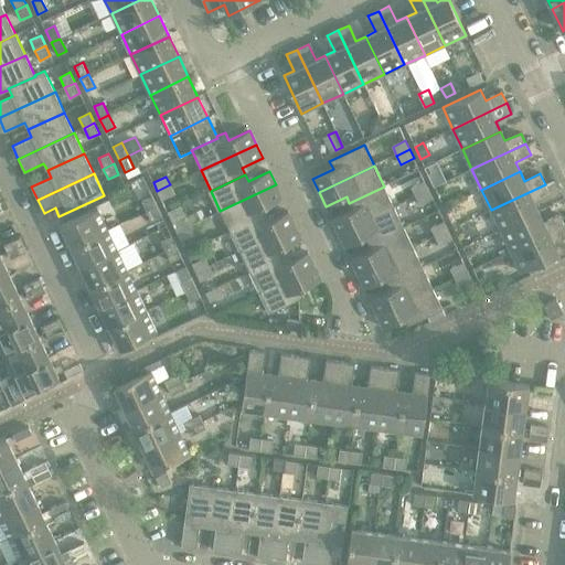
[(412,188),(416,196),(428,190),(425,181),(412,188)]
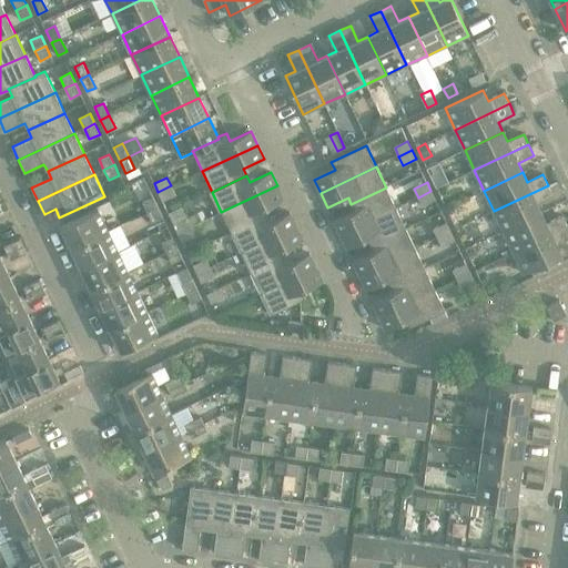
[(171,185),(158,192),(162,201),(175,194),(171,185)]
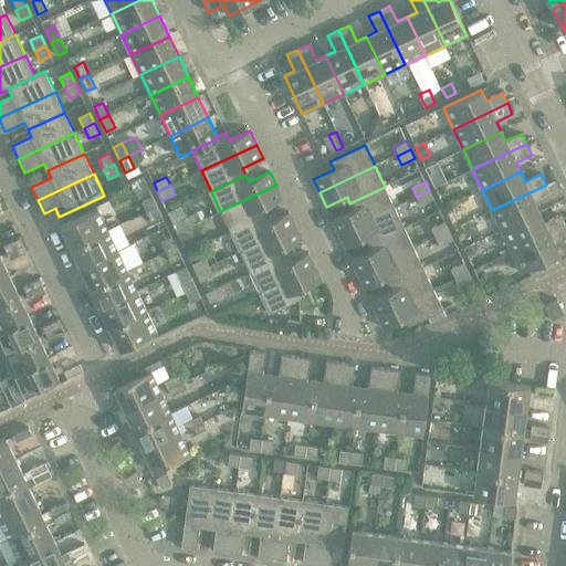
[(276,185),(220,211),(230,232),(265,216),(262,209),(282,199),(276,185)]
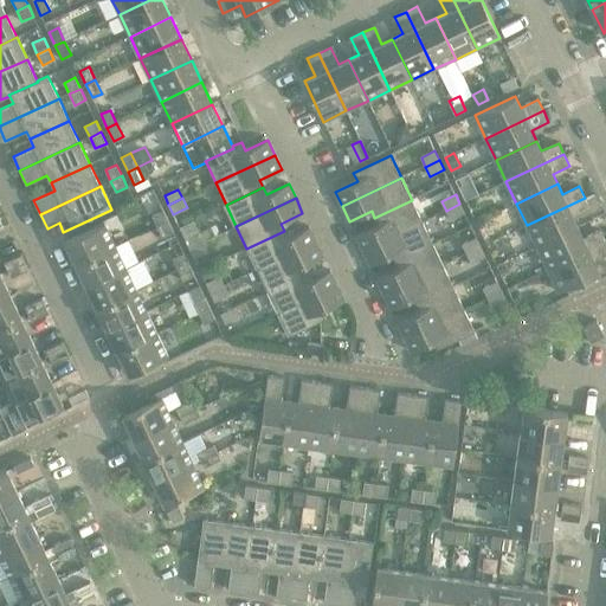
[(585,198),(527,225),(537,247),(578,227),(573,217),(590,208),(585,198)]
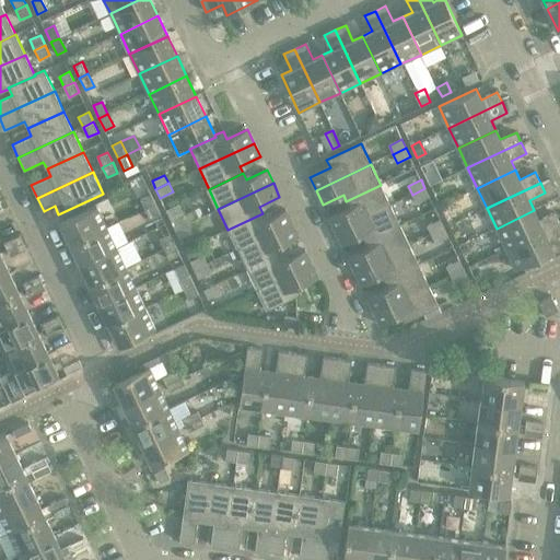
[(329,218),(335,231),(391,205),(381,185),(346,201),(349,208),(329,218)]
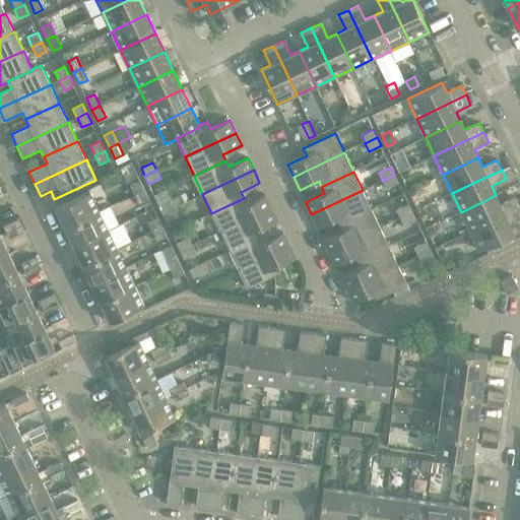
[(394,175),(383,181),(386,188),(398,183),(394,175)]
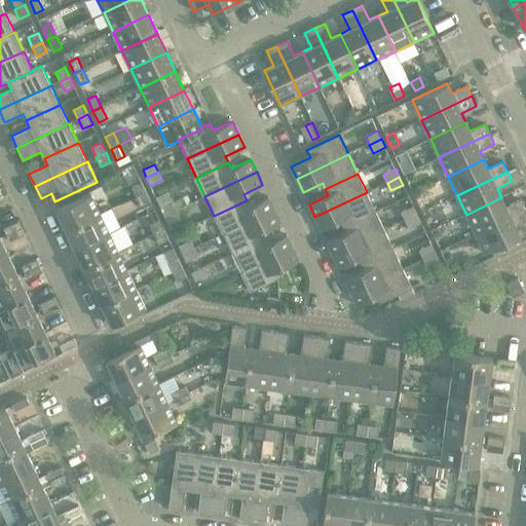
[(132,187),(137,196),(146,191),(142,182),(132,187)]
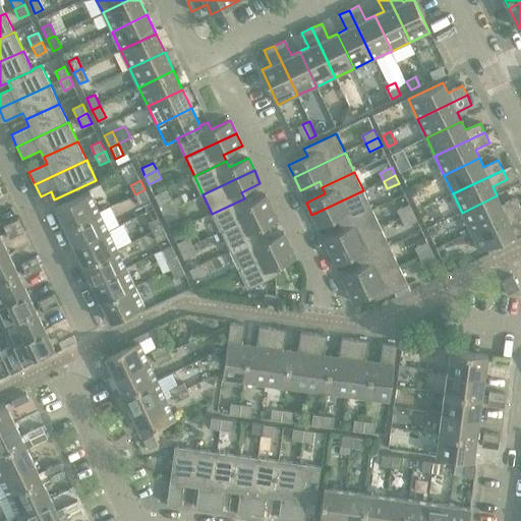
[(145,189),(135,194),(139,204),(150,199),(145,189)]
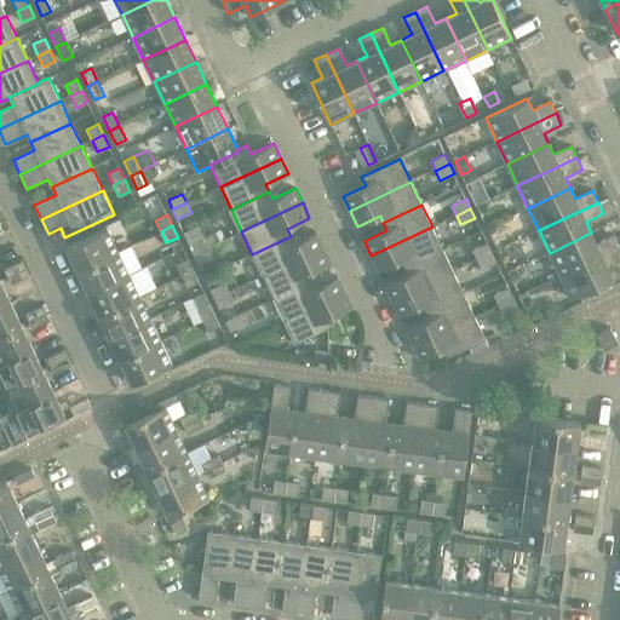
[(432,227),(371,256),(378,271),(401,260),(405,268),(442,250),(432,227)]
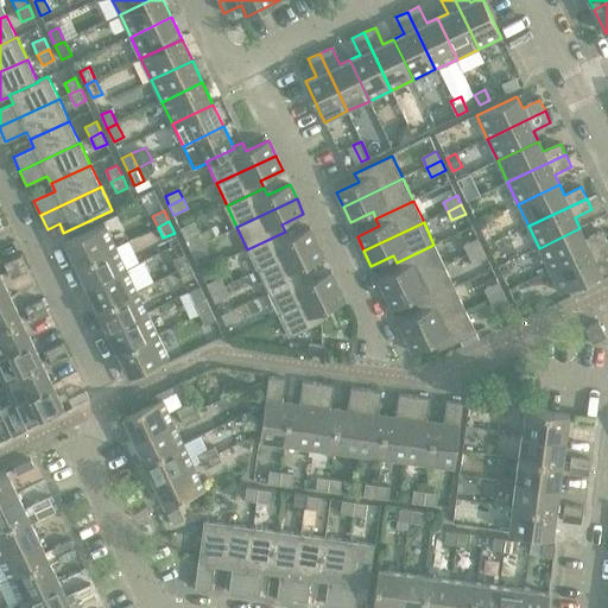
[(65,242),(76,265),(115,247),(105,223),(65,242)]
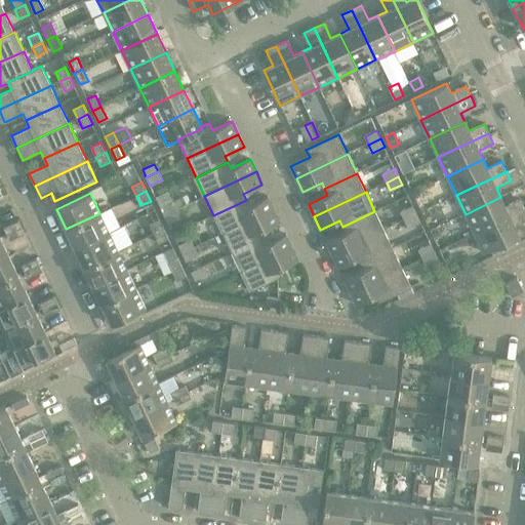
[(246,200),(213,215),(223,234),(274,209),(268,197),(248,206),(246,200)]
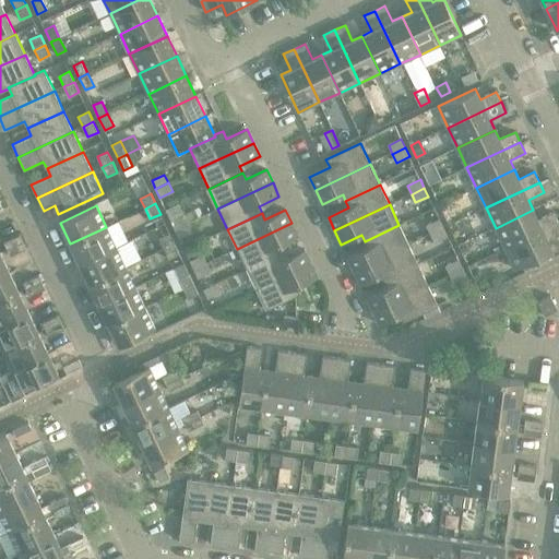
[(533,210),(496,228),(504,248),(558,223),(554,212),(537,219),(533,210)]
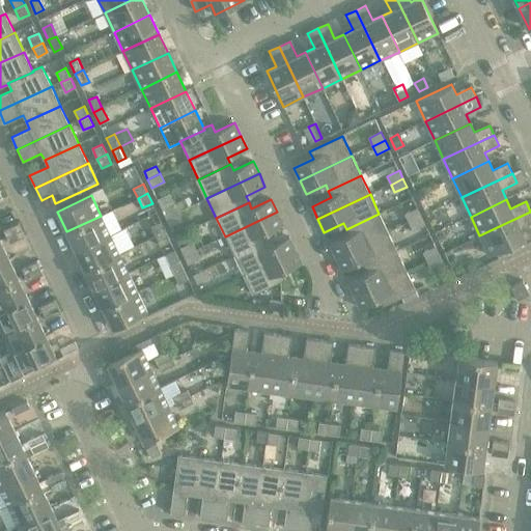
[(162,210),(166,218),(178,212),(174,203),(162,210)]
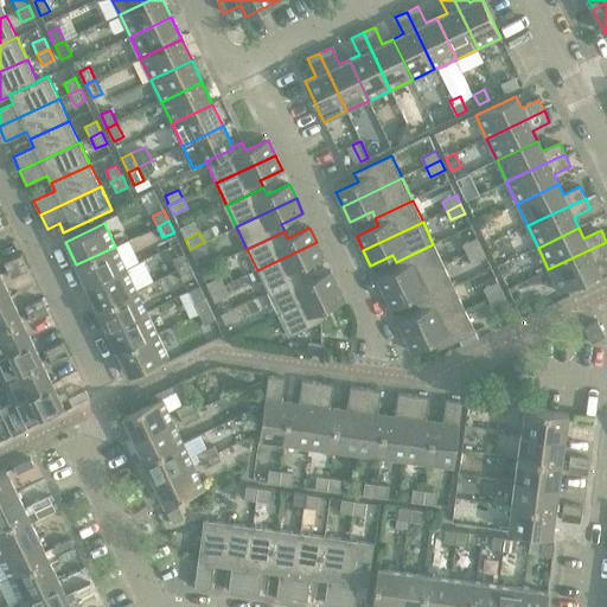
[(464,246),(467,254),(481,248),(477,238),(464,246)]
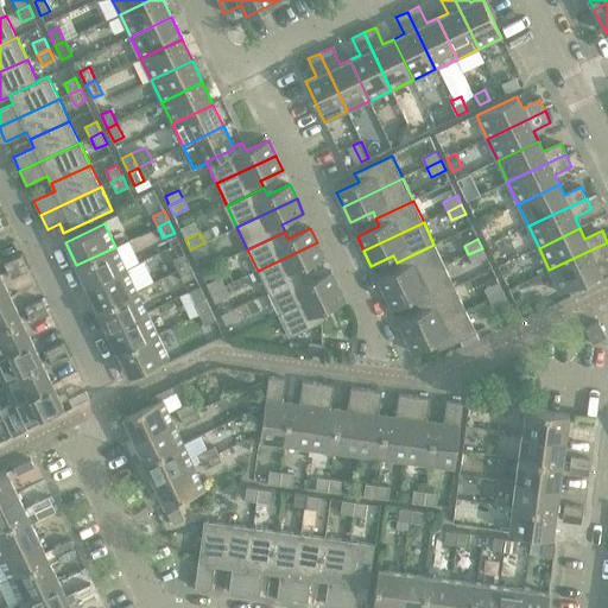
[(204,242),(190,249),(195,259),(208,252),(204,242)]
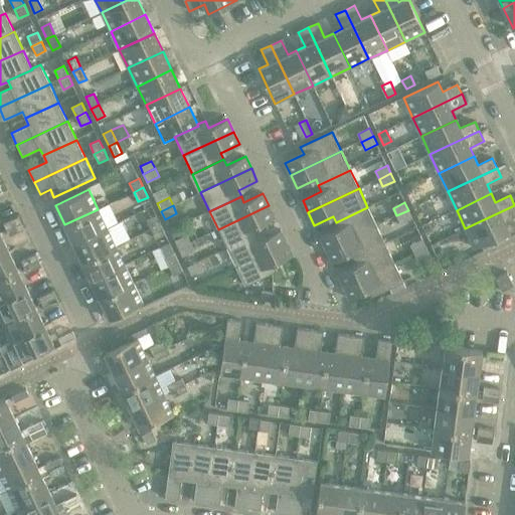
[(269,205),(218,229),(227,247),(259,232),(255,227),(275,218),(269,205)]
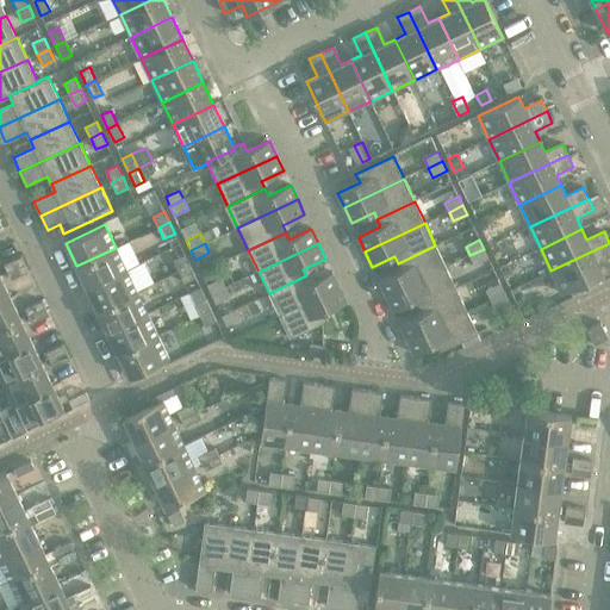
[(609,244),(609,243),(551,271),(562,293),(603,274),(597,262),(609,256),(609,244)]
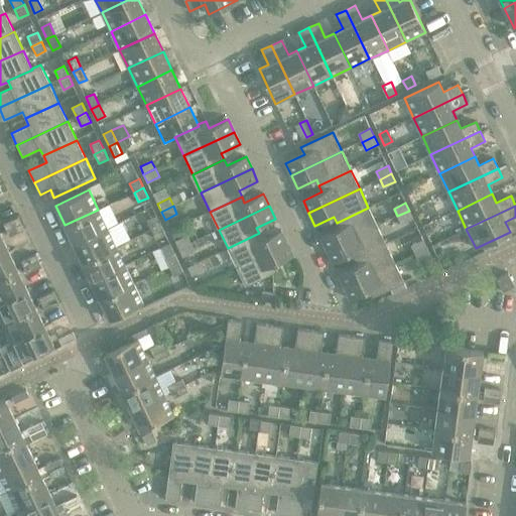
[(320,237),(327,250),(377,226),(368,208),(337,223),(340,228),(320,237)]
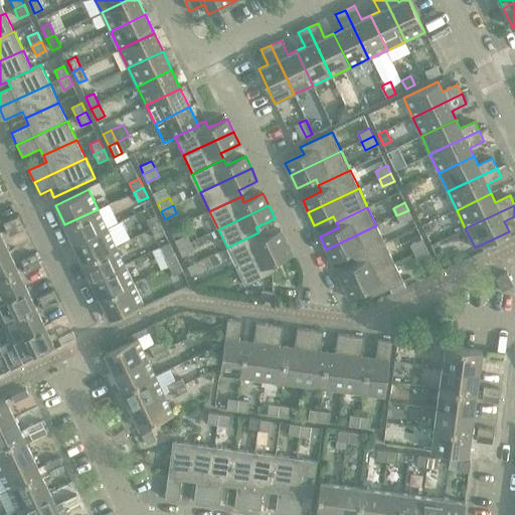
[(98,209),(64,224),(73,243),(107,227),(98,209)]
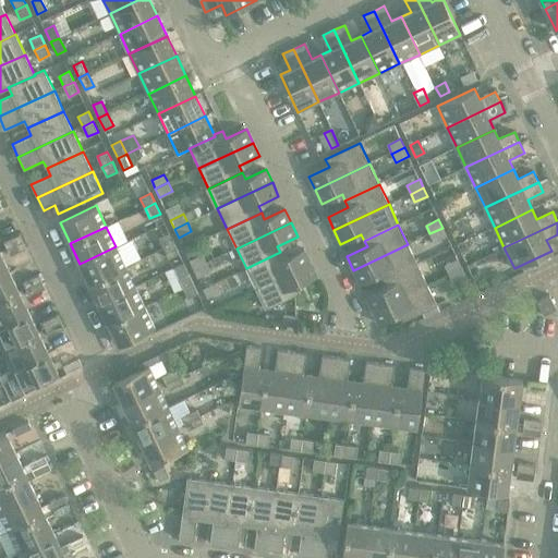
[(443,228),(429,233),(434,242),(447,237),(443,228)]
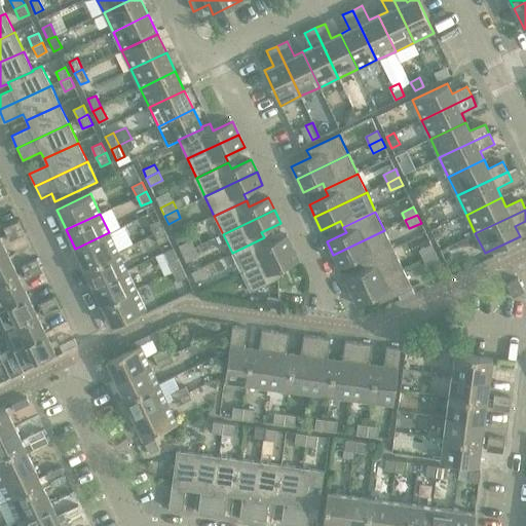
[(150,224),(154,234),(164,229),(159,220),(150,224)]
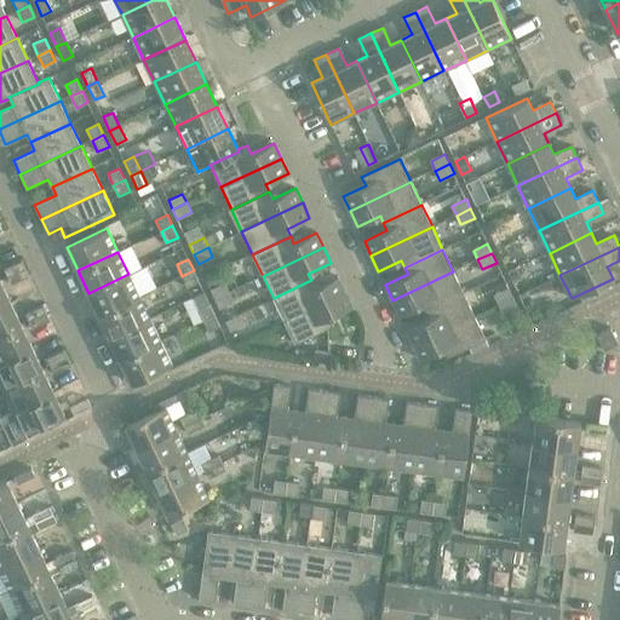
[(22,260),(13,265),(21,280),(29,276),(22,260)]
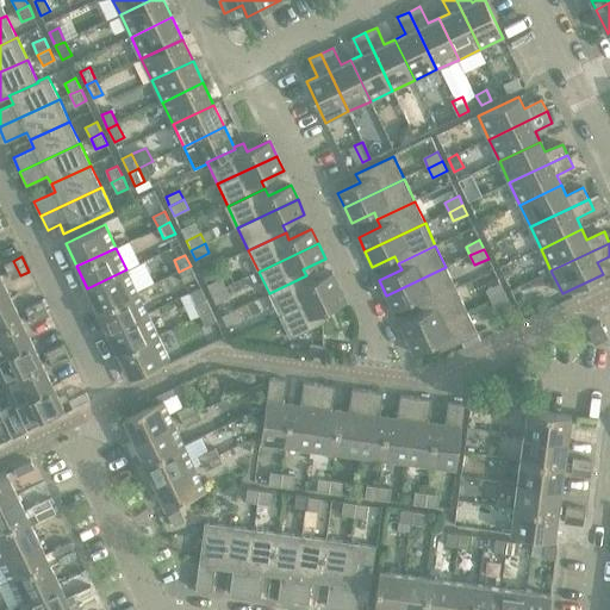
[(20,275),(13,261),(4,265),(11,280),(20,275)]
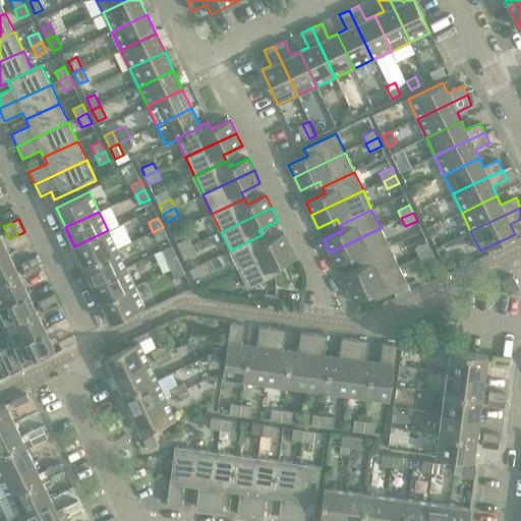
[(163,227),(153,232),(158,241),(167,237),(163,227)]
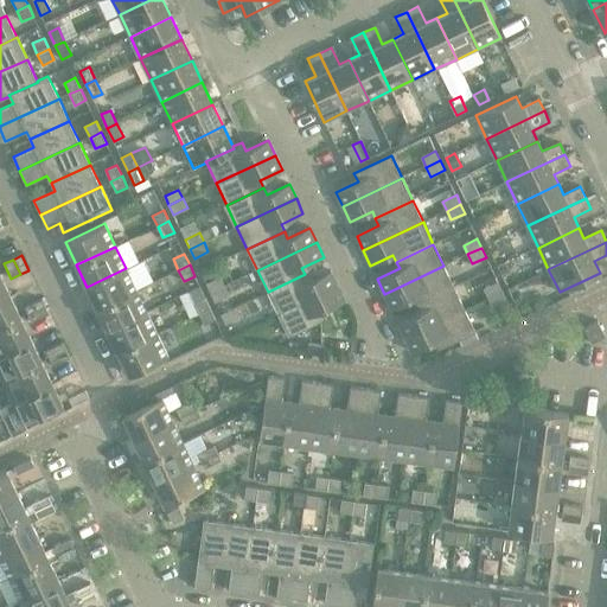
[(443,266),(384,294),(391,308),(414,298),(417,305),(454,287),(443,266)]
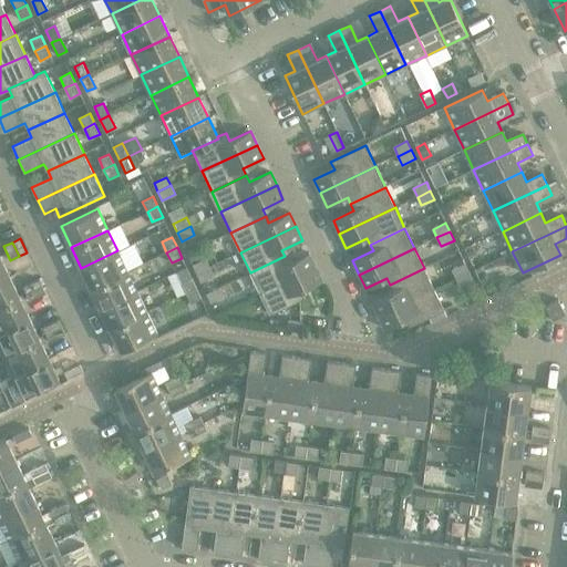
[(117,250),(81,268),(91,288),(127,270),(117,250)]
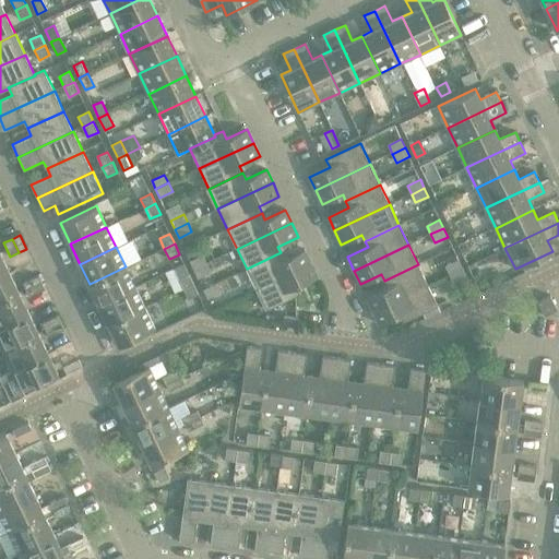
[(281,252),(247,269),(257,289),(311,263),(305,249),(284,259),(281,252)]
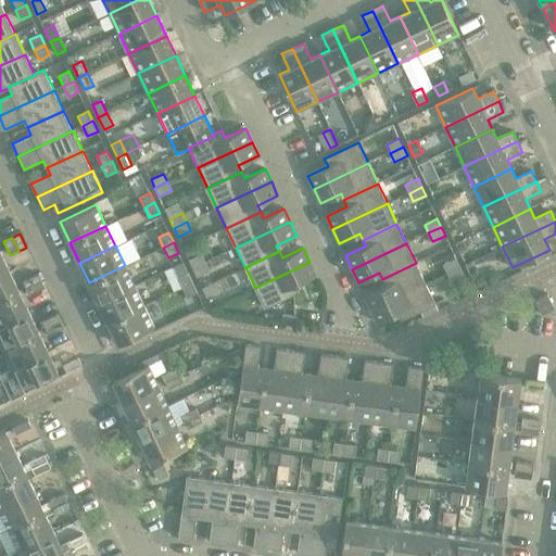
[(0,251),(0,275),(10,272),(0,251)]
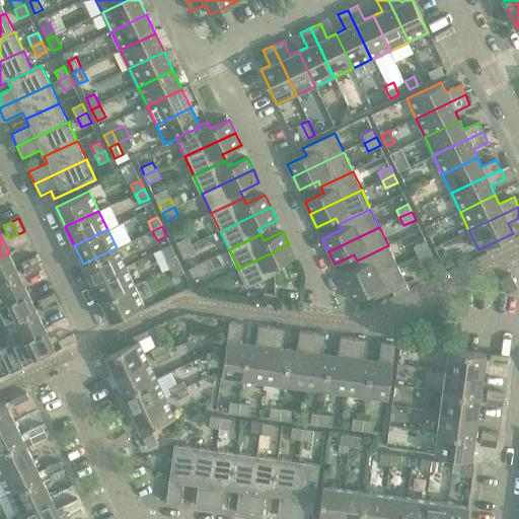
[(176,242),(180,250),(192,244),(189,236),(176,242)]
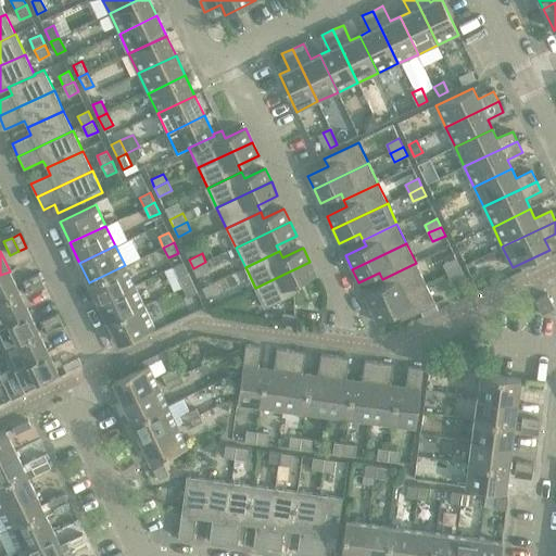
[(443,264),(447,273),(459,267),(456,258),(443,264)]
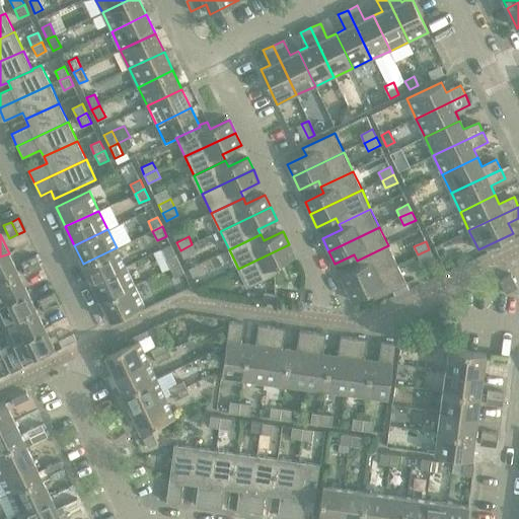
[(192,244),(180,250),(183,258),(196,252),(192,244)]
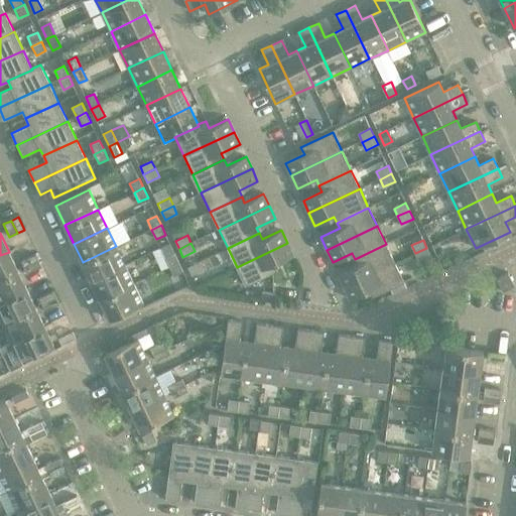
[(287,243),(237,267),(246,286),(277,271),(274,264),(293,255),(287,243)]
